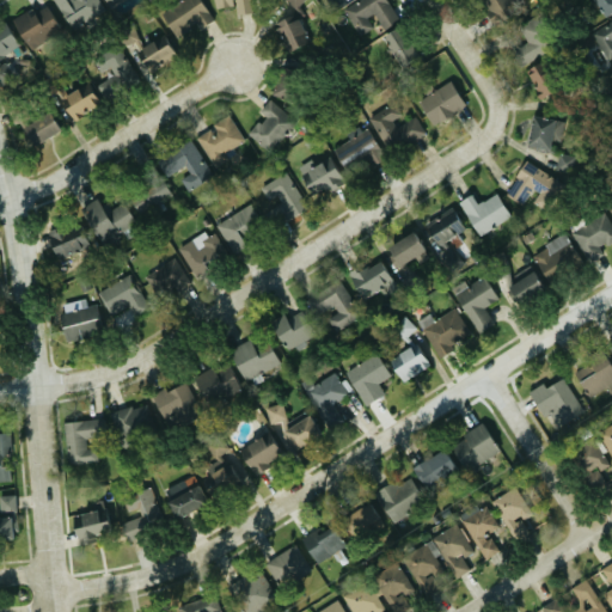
[(55,0),(68,30),(105,14),(99,0),(55,0)]
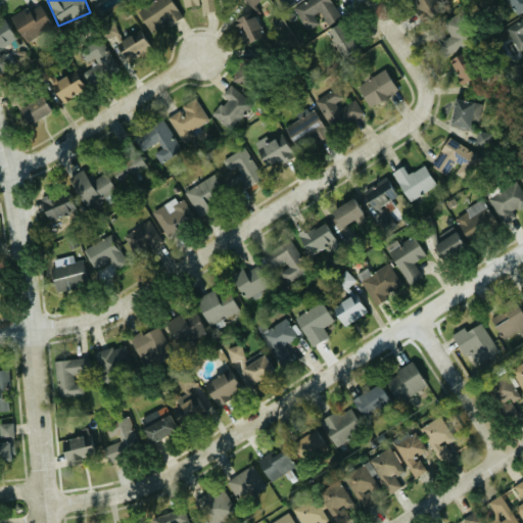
[(181,15),(172,0),(156,0),(138,11),(150,33),(181,15)]
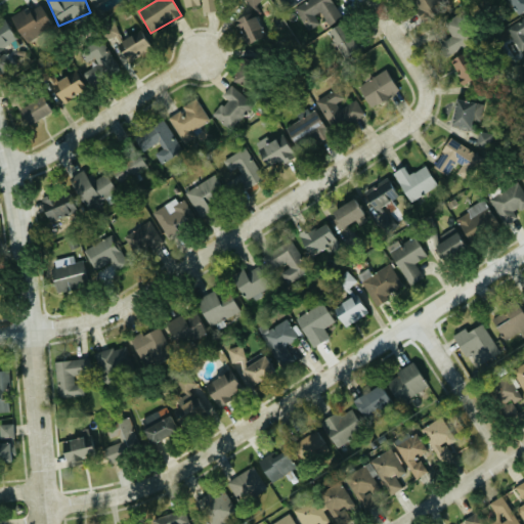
[(182,0),(184,8),(202,4),(204,14),(219,10),(216,0),(182,0)]
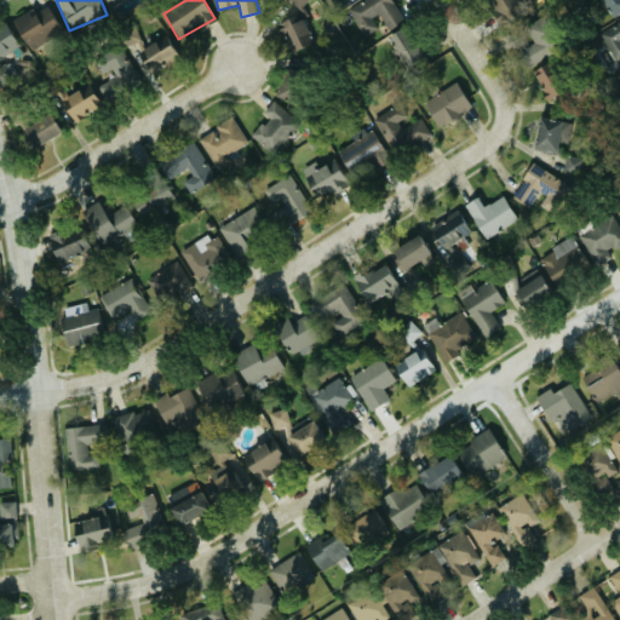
[(306,0),(286,0),(298,10),(306,0)]
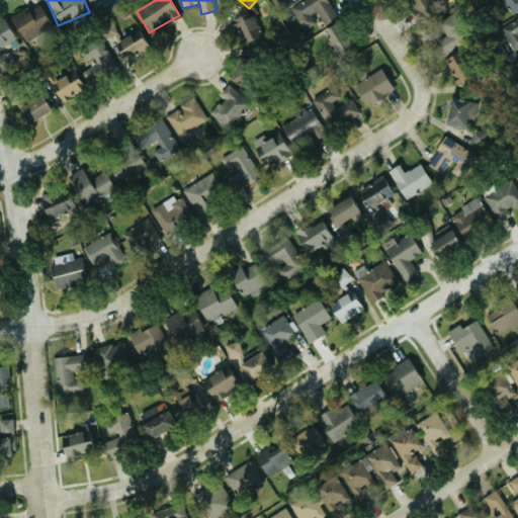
[(325,25),(338,17),(327,0),(303,0),(290,8),(306,32),(318,24),(312,15),(317,12),(325,25)]
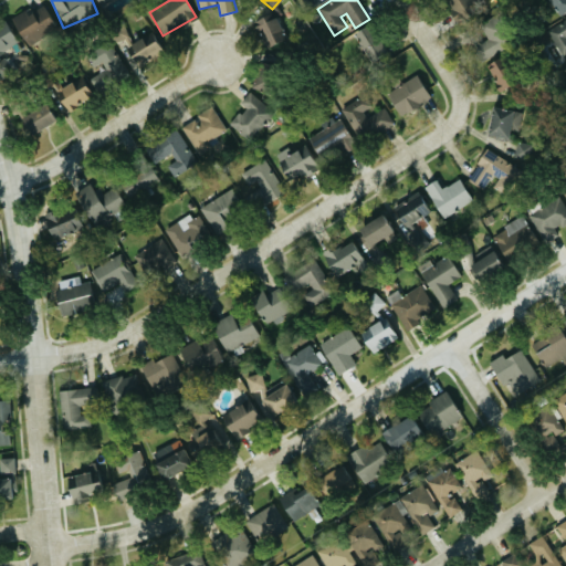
[(483,8),(478,0),(443,0),(457,22),(483,8)]
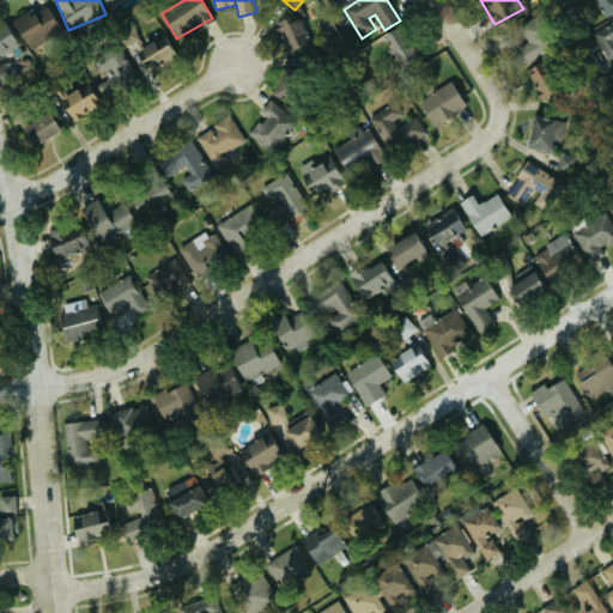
[(612,12),(612,0),(588,0),(600,20),(612,12)]
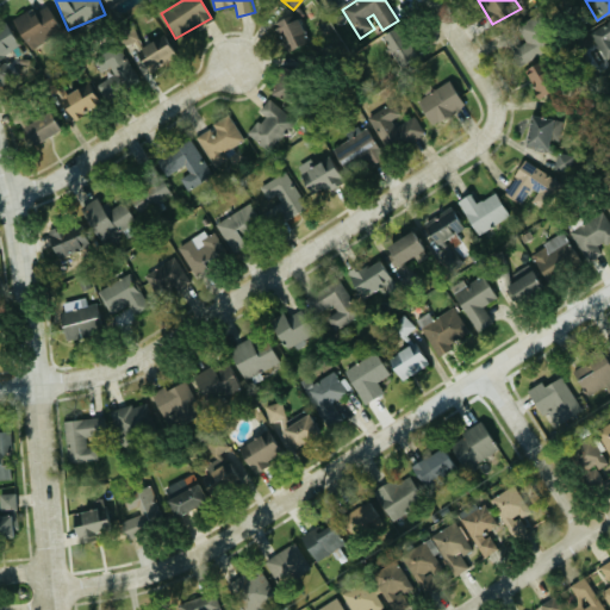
[(61,33),(48,4),(13,19),(26,49),(61,33)]
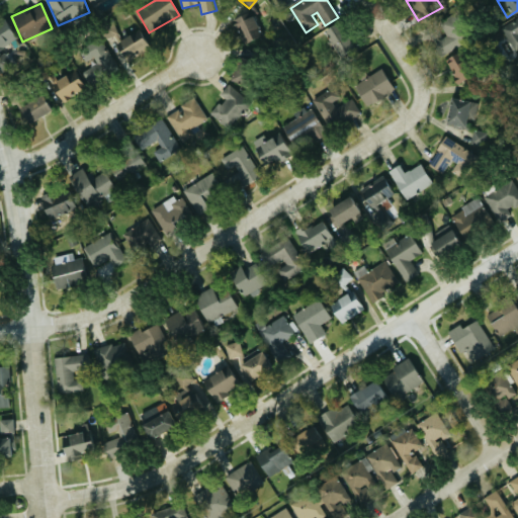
[(235,23),(244,44),(262,35),(253,15),(235,23)]
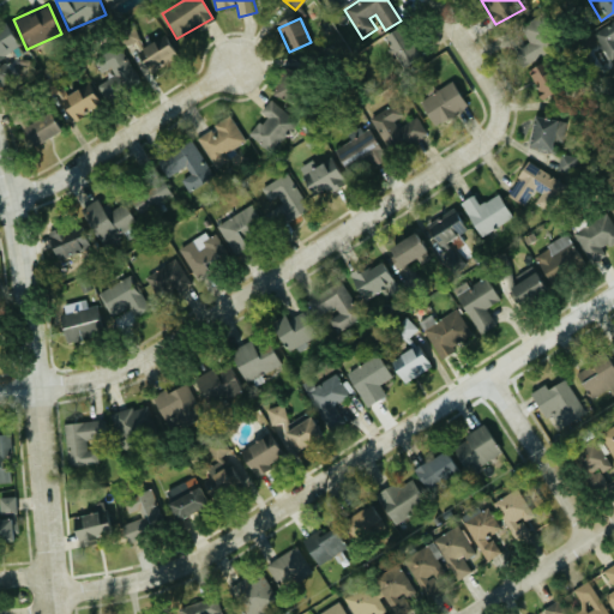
[(0,60),(20,42),(2,22),(0,23),(0,60)]
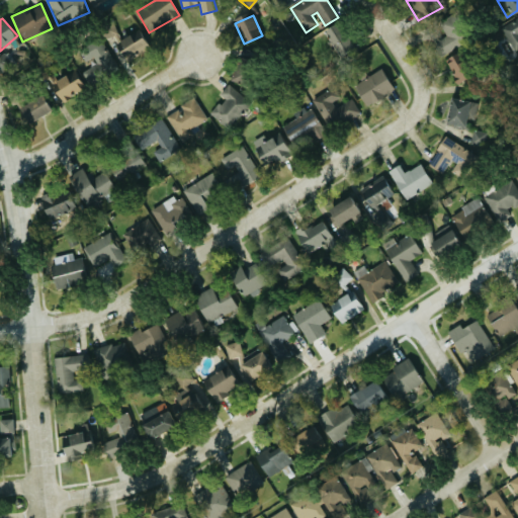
[(517,18),(495,30),(499,37),(505,34),(514,52),(517,49),(517,18)]
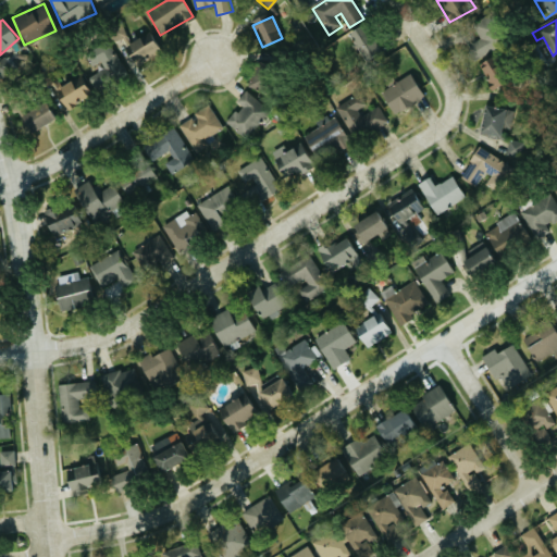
[(128,37),(122,24),(109,31),(114,44),(128,37)]
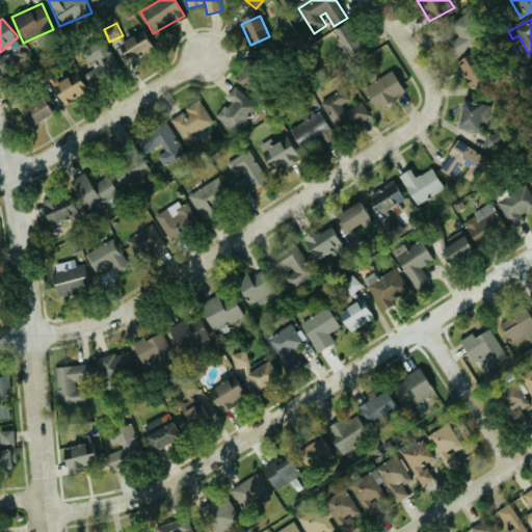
[(345,59),(362,51),(347,23),(330,31),(345,59)]
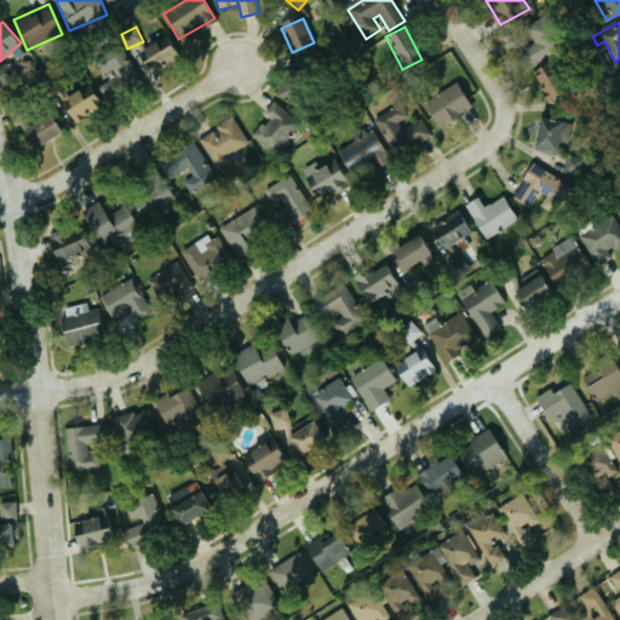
[(533,69),(555,46),(541,34),(520,57),(533,69)]
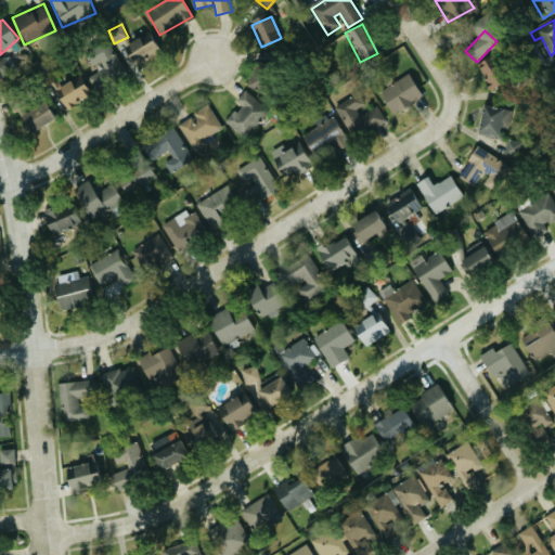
[(159,52),(150,33),(121,47),(130,65),(159,52)]
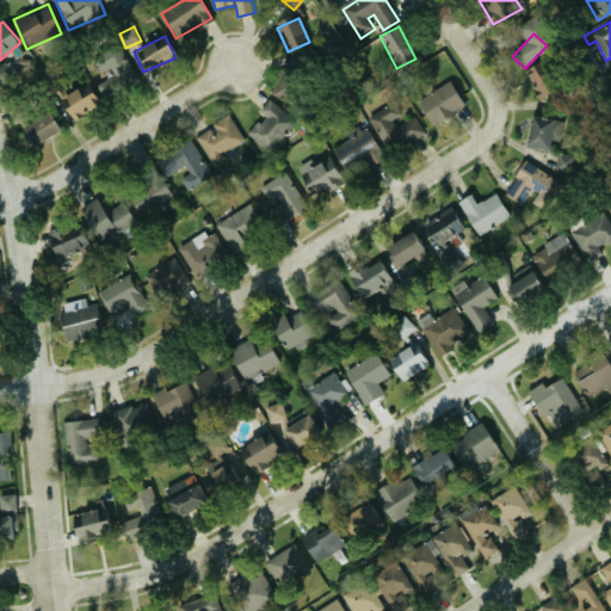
[(103,72),(109,69),(113,76),(97,85),(105,102),(140,84),(121,44),(94,57),(103,72)]
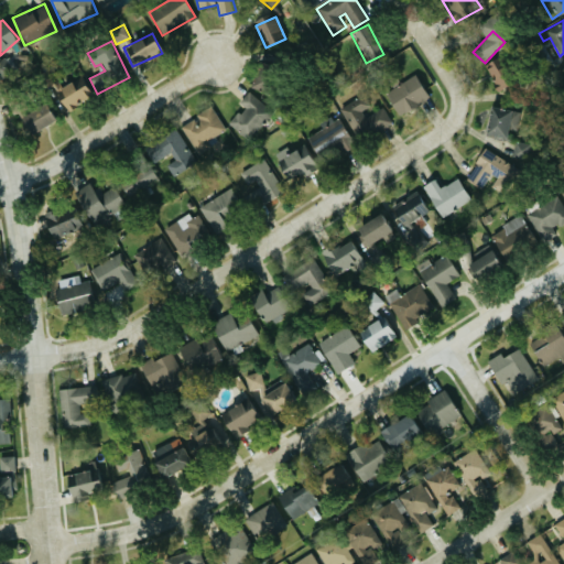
[(0,64),(9,73),(18,65),(9,56),(0,64)]
